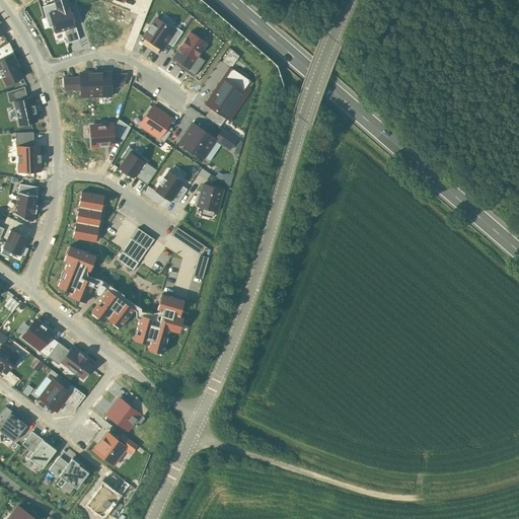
[(69,5),(69,6),(66,0),(55,0),(54,0),(55,2),(57,9),(50,11),(54,25),(56,31),(64,28),(75,25),(69,5)]
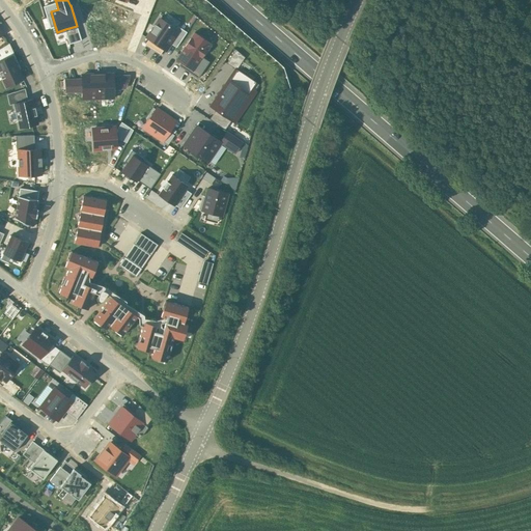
[(58,9),(56,2),(44,6),(50,28),(55,26),(51,11),(58,9)]
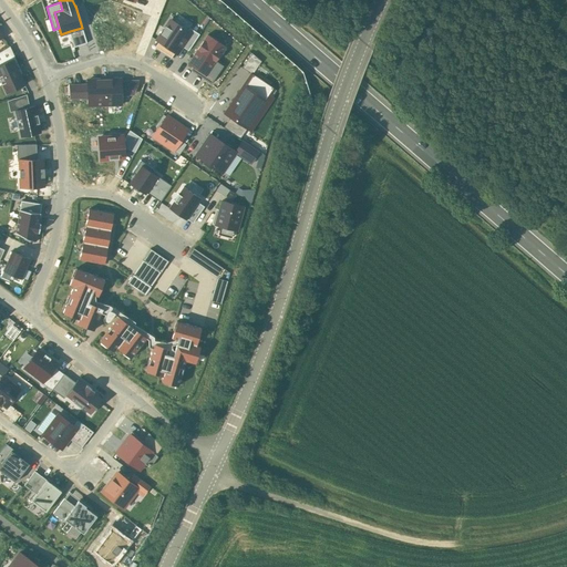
[(102,35),(126,44),(137,17),(113,7),(102,35)]
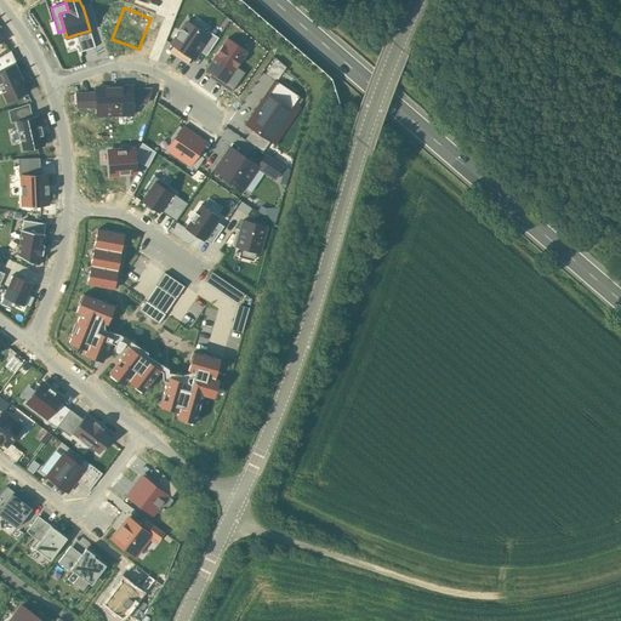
[(205,34),(186,21),(171,43),(174,45),(170,50),(188,62),(192,57),(194,60),(200,51),(210,36),(205,34)]
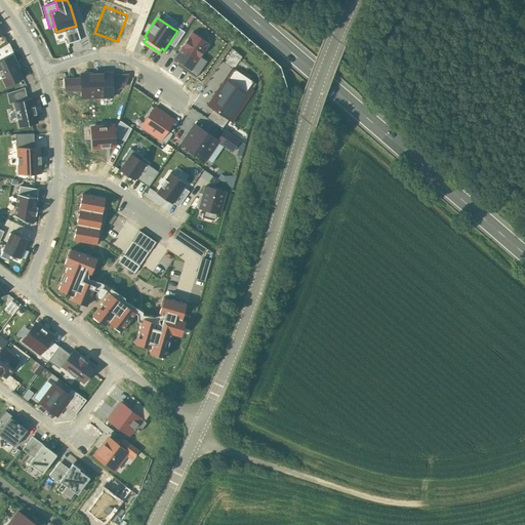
[(76,26),(65,29),(69,43),(80,39),(76,26)]
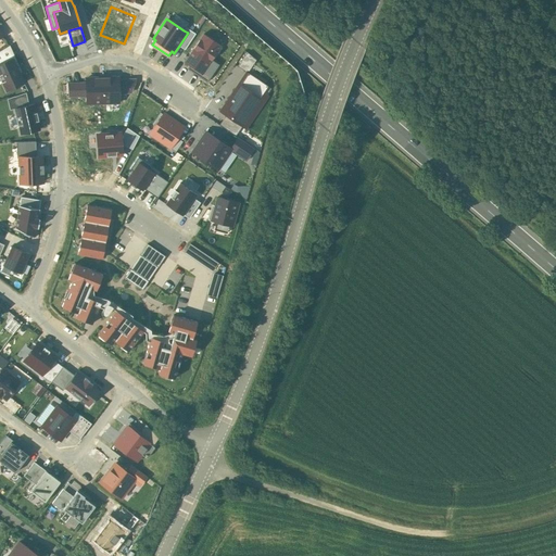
[(188,33),(179,46),(185,49),(196,34),(186,27),(184,30),(188,33)]
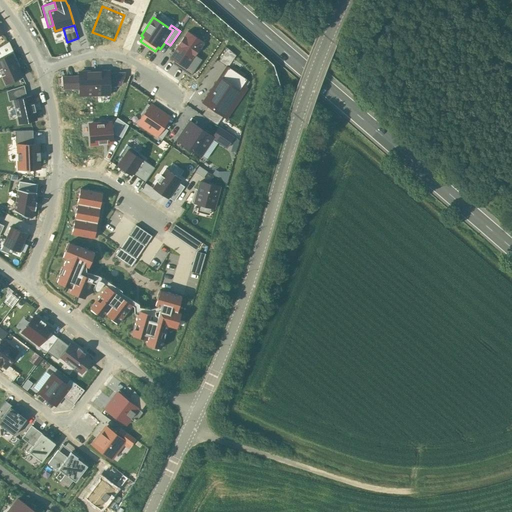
[(195,55),(203,42),(186,30),(169,56),(175,60),(173,63),(184,70),(195,55)]
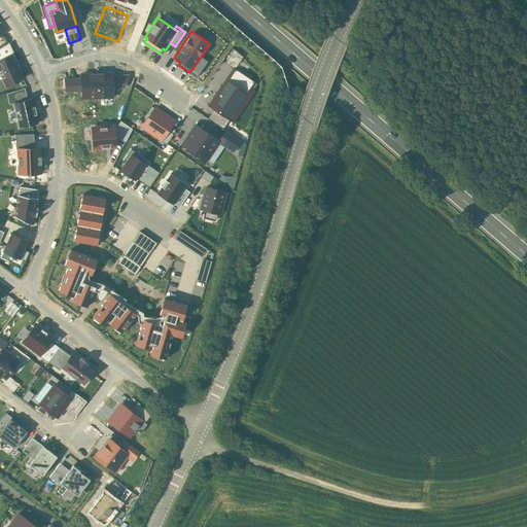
[(0,48),(0,60),(12,55),(19,69),(21,68),(9,43),(0,48)]
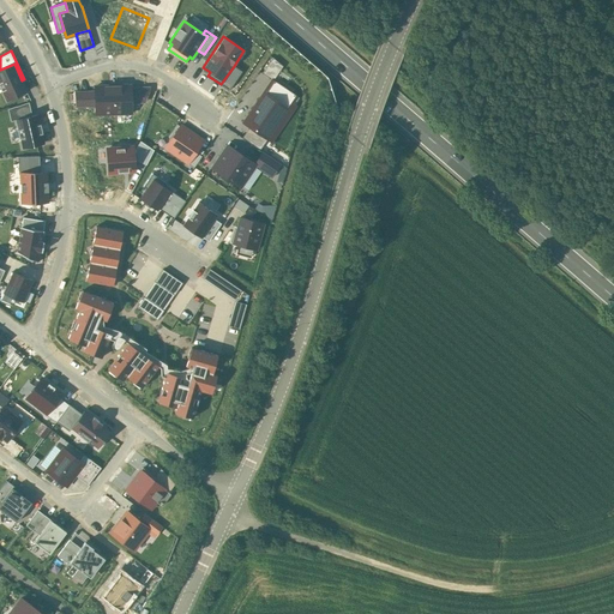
[(263,73),(272,80),(272,79),(274,80),(283,66),(272,58),(263,73)]
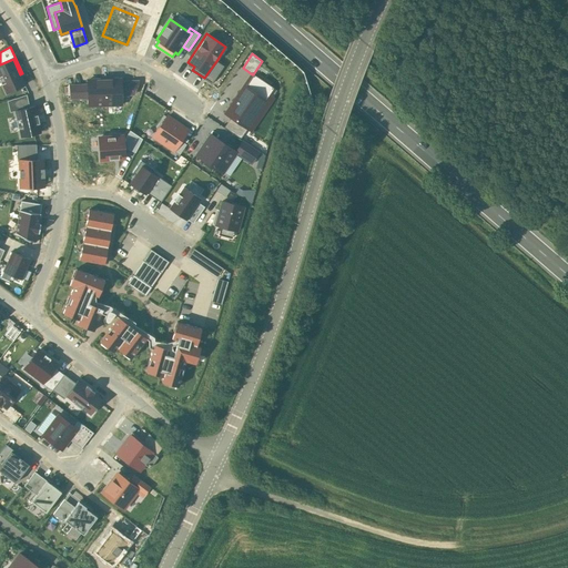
[(0,64),(0,80),(1,84),(2,84),(7,93),(24,84),(20,74),(13,59),(0,64)]
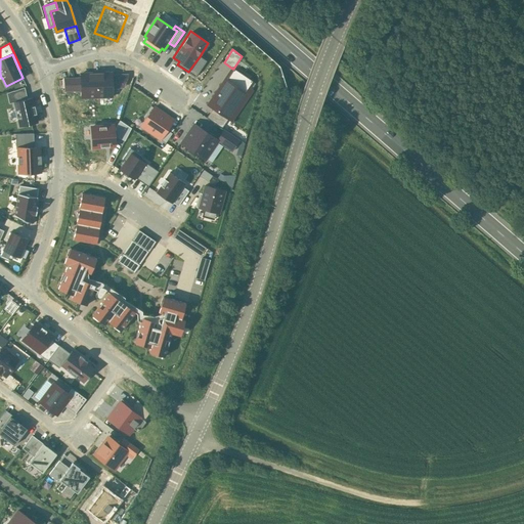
[(206,60),(200,56),(188,72),(195,77),(206,60)]
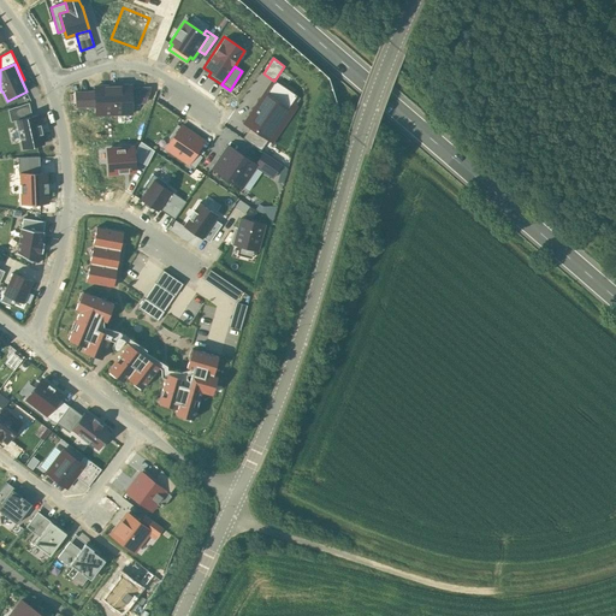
[(273,81),(244,122),(250,126),(268,138),(273,142),(298,106),(294,104),(297,96),(274,81),(273,80),(273,81)]
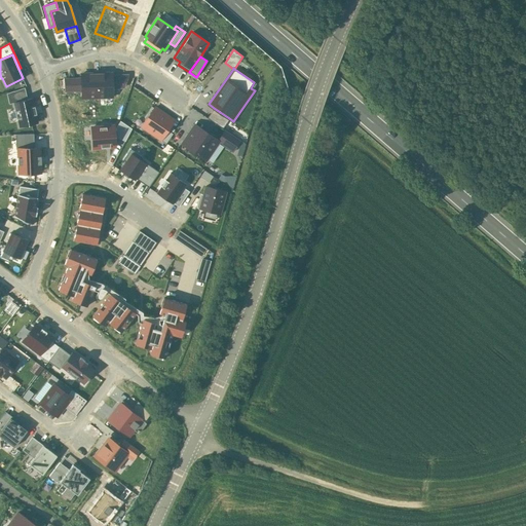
[(97,74),(97,98),(113,98),(113,87),(112,74),(112,73),(97,74)]
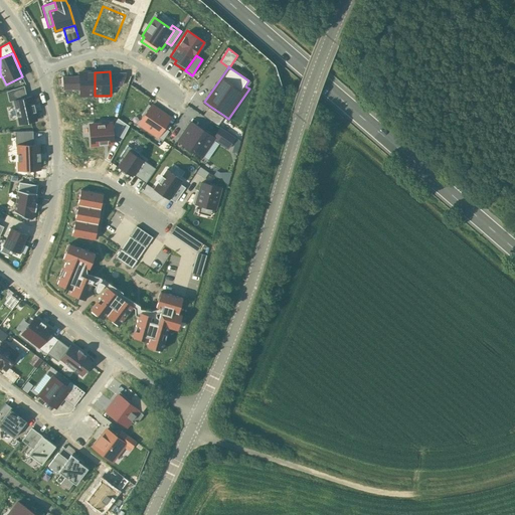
[(79,97),(95,96),(95,72),(79,72),(79,75),(79,89),(79,97)]
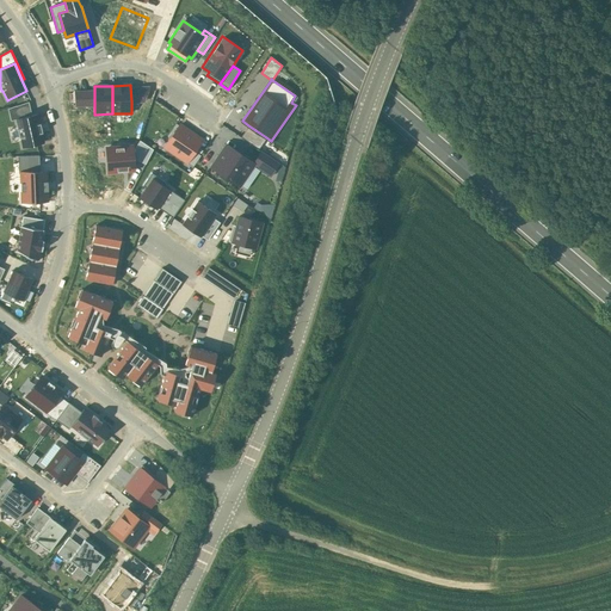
[(130,86),(131,102),(144,102),(149,88),(149,86),(130,86)]
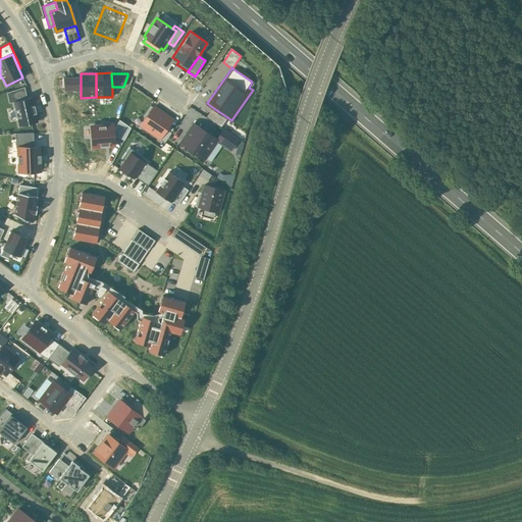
[(64,90),(81,90),(81,76),(64,77),(64,90)]
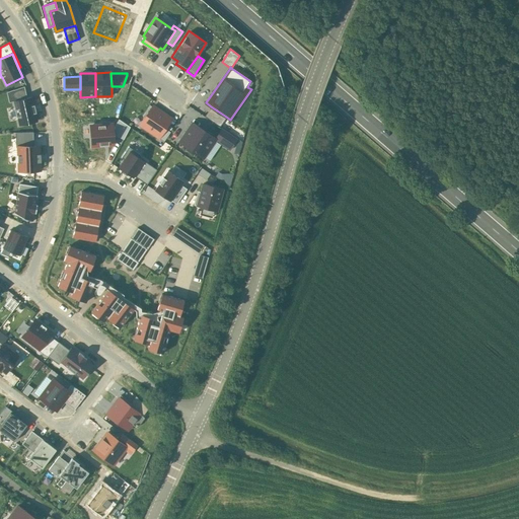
[(14,101),(27,98),(24,86),(7,92),(9,102),(14,101)]
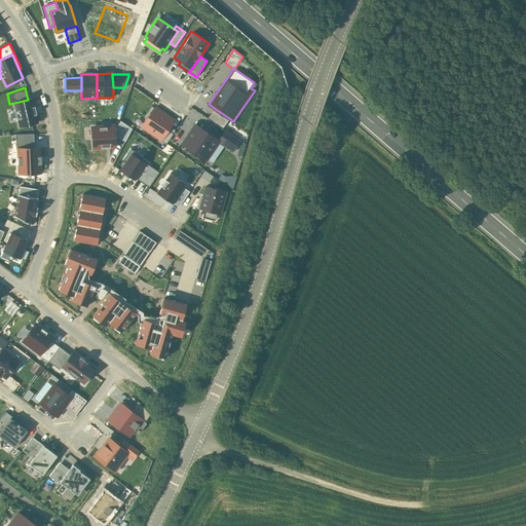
[(19,118),(20,126),(37,122),(35,114),(36,114),(35,106),(34,107),(32,99),(28,100),(14,103),(16,110),(15,111),(17,119),(19,118)]
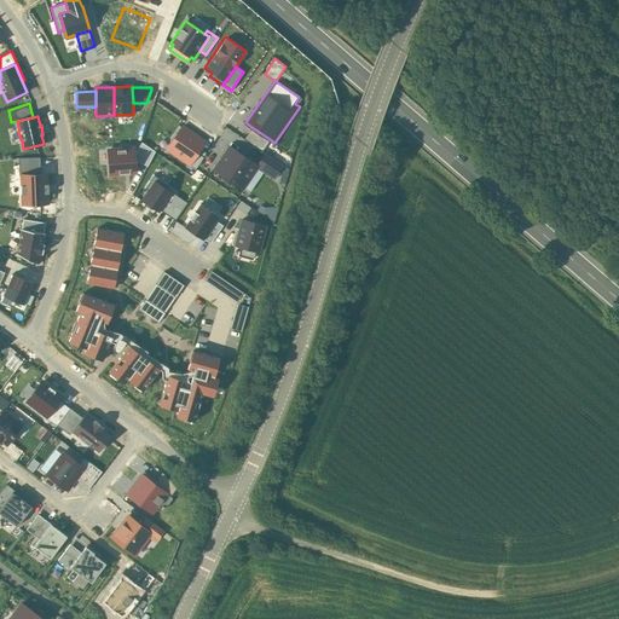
[(190,163),(204,143),(181,127),(167,148),(190,163)]
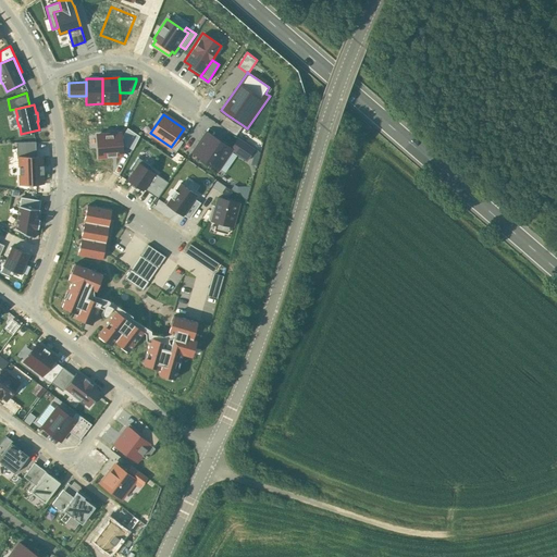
[(243,125),(226,114),(220,124),(236,135),(243,125)]
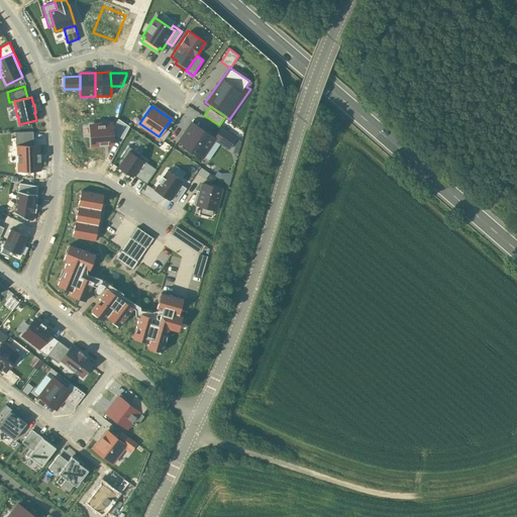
[(214,137),(191,121),(178,140),(203,158),(215,139),(216,138),(214,137)]
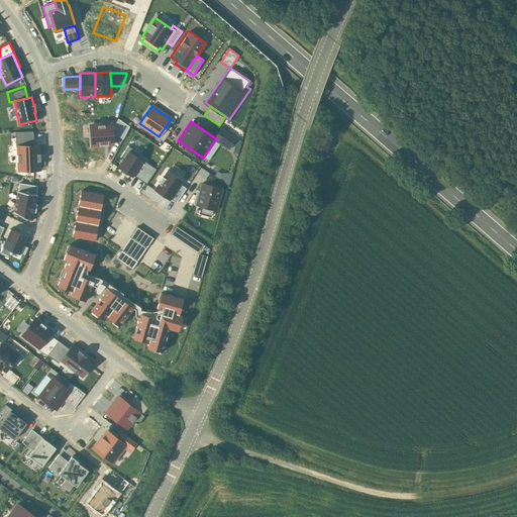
[(92,145),(113,143),(112,127),(104,127),(104,124),(98,125),(98,128),(91,128),(92,145)]
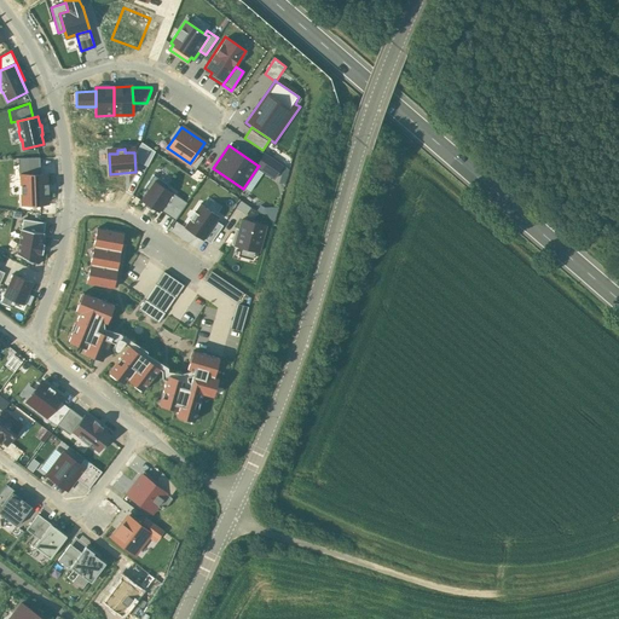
[(259,166),(258,167),(273,178),(283,165),(265,152),(256,165),(259,166)]
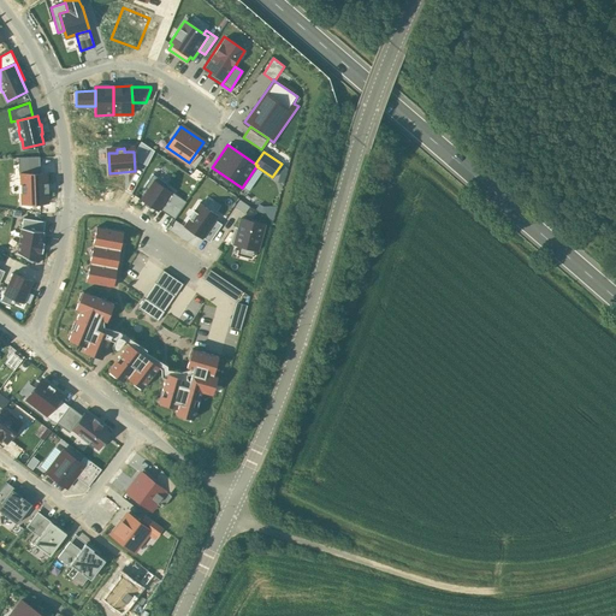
[(22,175),(40,173),(40,157),(18,158),(19,175),(22,175)]
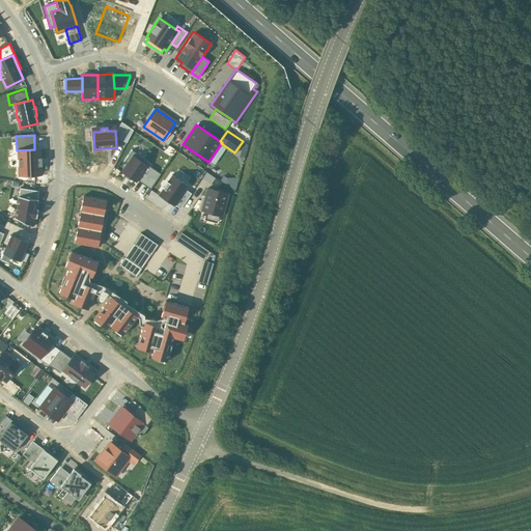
[(19,150),(19,159),(19,166),(20,166),(20,175),(40,174),(40,166),(42,166),(42,158),(39,158),(39,149),(34,149),(19,150)]
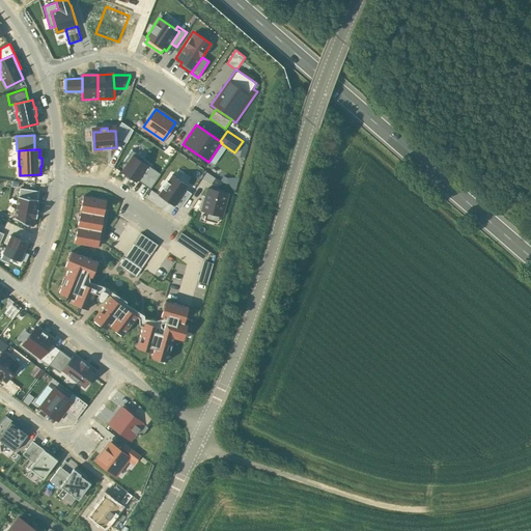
[(137,179),(146,164),(133,156),(121,171),(136,180),(137,179)]
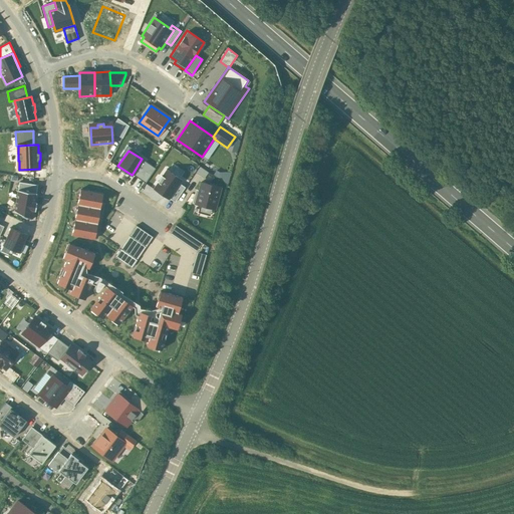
[(155,168),(142,159),(133,174),(146,182),(155,168)]
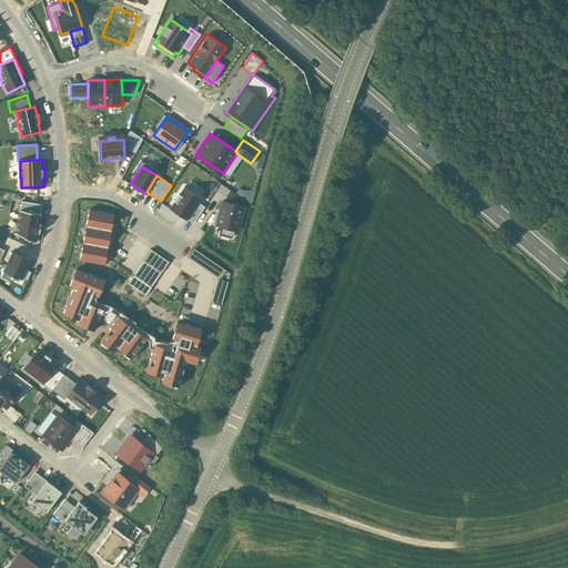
[(169,209),(186,220),(188,219),(199,202),(201,199),(184,186),(169,209)]
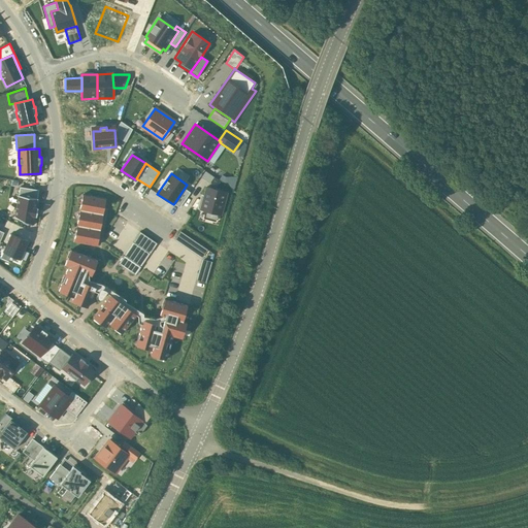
[(20,187),(19,195),(37,198),(39,190),(20,187)]
